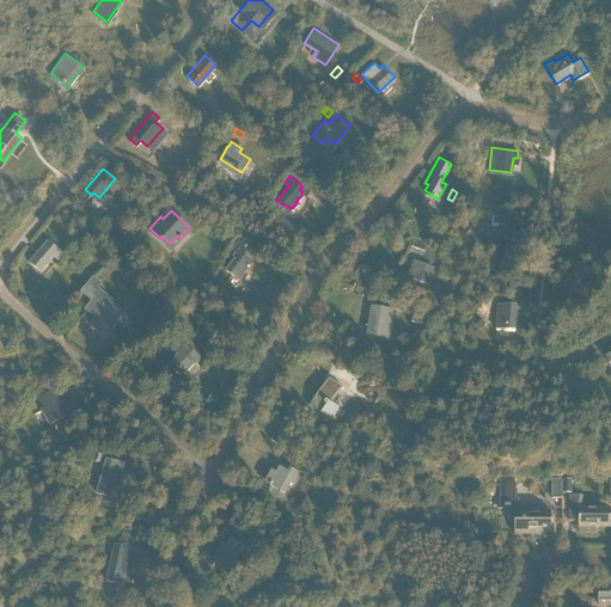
[(498,233),(508,234),(511,212),(494,210),(494,219),(498,219),(498,233)]
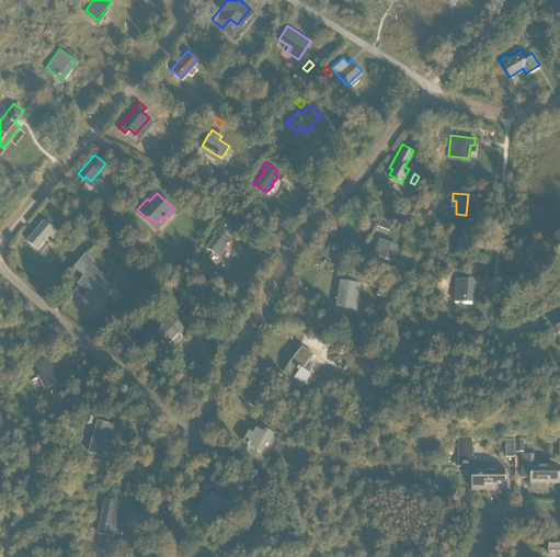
[(43,219),(26,238),(36,247),(43,239),(40,237),(45,230),(48,232),(52,236),(56,231),(53,228),(43,219)]
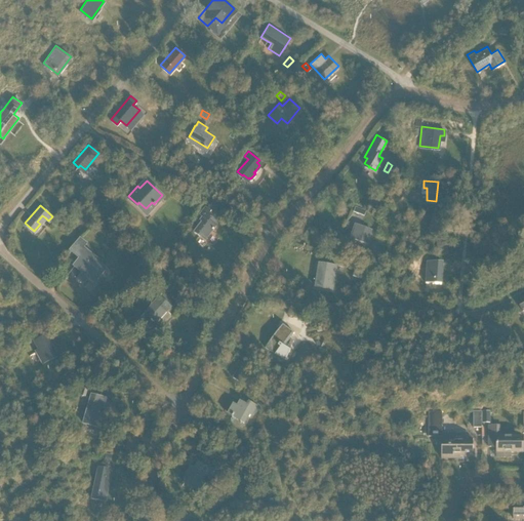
[(200,232),(205,236),(216,222),(213,219),(215,216),(208,211),(210,209),(205,205),(199,212),(202,214),(199,217),(201,218),(194,229),(199,233),(200,232)]
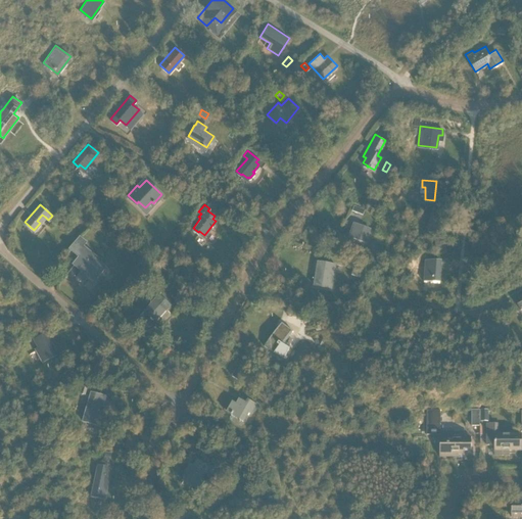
[(351,235),(365,240),(369,227),(352,221),(351,226),(354,227),(351,235)]
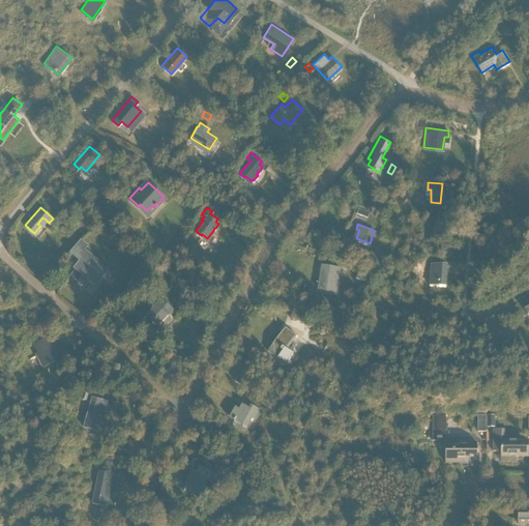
[(96,281),(106,269),(75,243),(69,251),(79,258),(74,265),(89,278),(95,283),(96,281)]
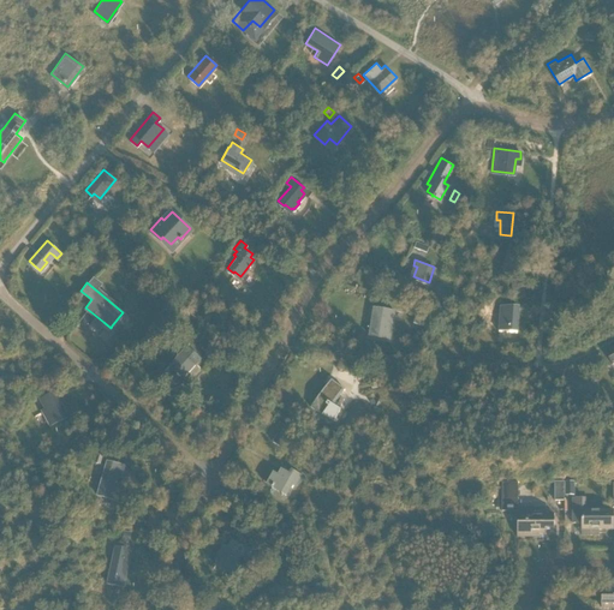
[(500,303),(498,328),(499,329),(499,327),(507,327),(507,329),(516,330),(518,304),(500,303)]
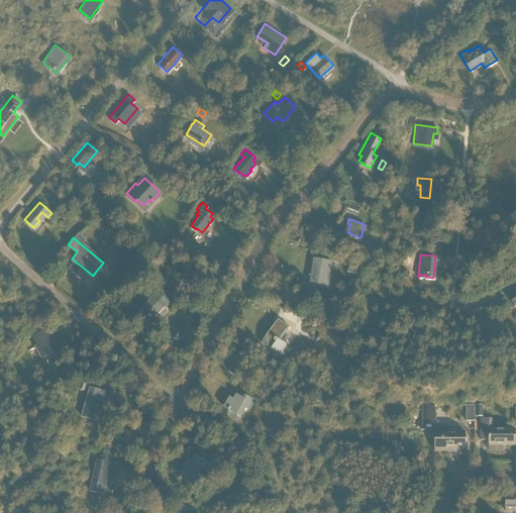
[(317,257),(315,268),(312,267),(310,280),(328,283),(332,260),(317,257)]
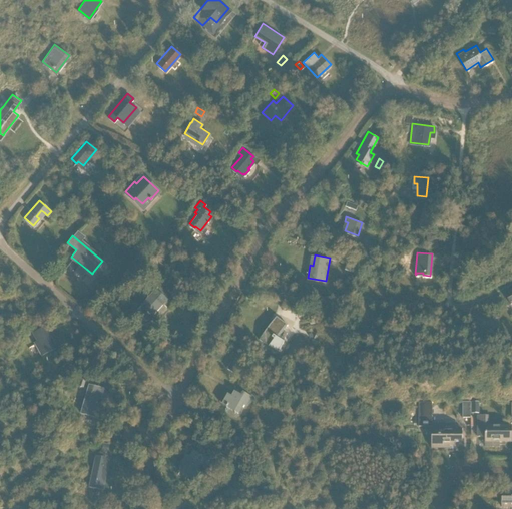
[(148,289),(151,292),(140,303),(151,314),(166,298),(155,288),(156,286),(153,283),(148,289)]
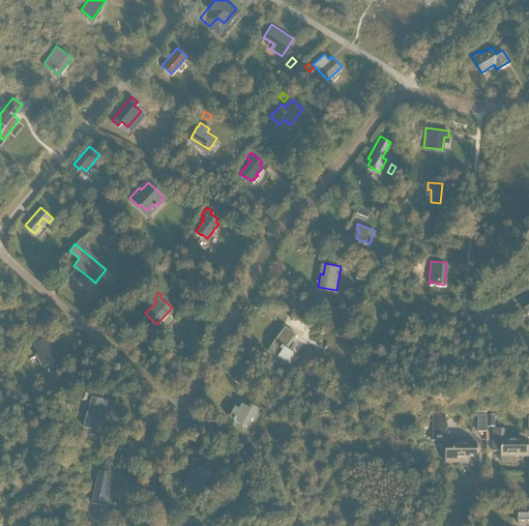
[(296,333),(285,325),(266,348),(276,356),(287,361),(292,350),(285,346),(294,334),(296,333)]
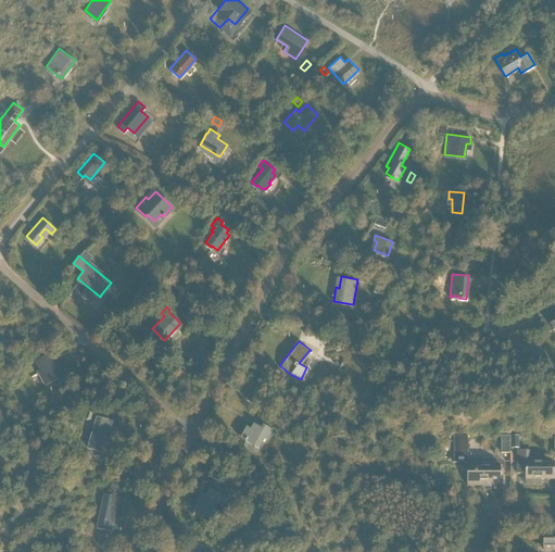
[(36,359),(40,367),(37,368),(43,380),(52,375),(53,377),(60,374),(48,352),(36,359)]
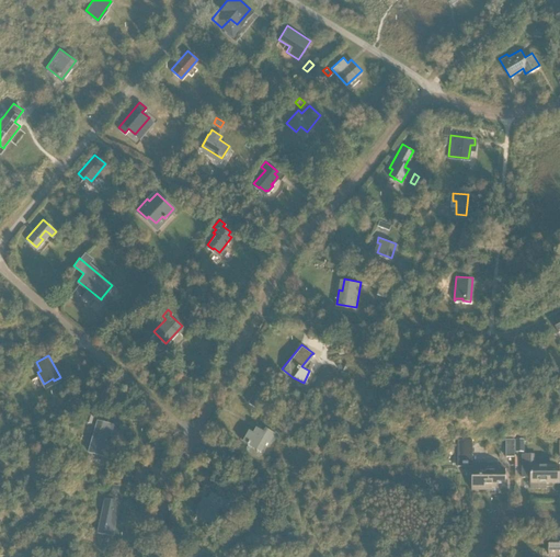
[(252,394),(248,400),(253,405),(258,397),(252,394)]
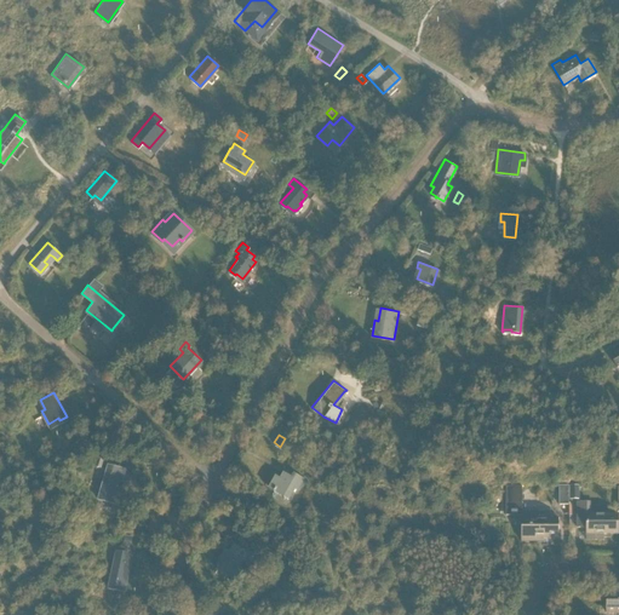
[(107,463),(97,495),(103,498),(103,495),(113,498),(119,477),(114,476),(118,465),(107,463)]
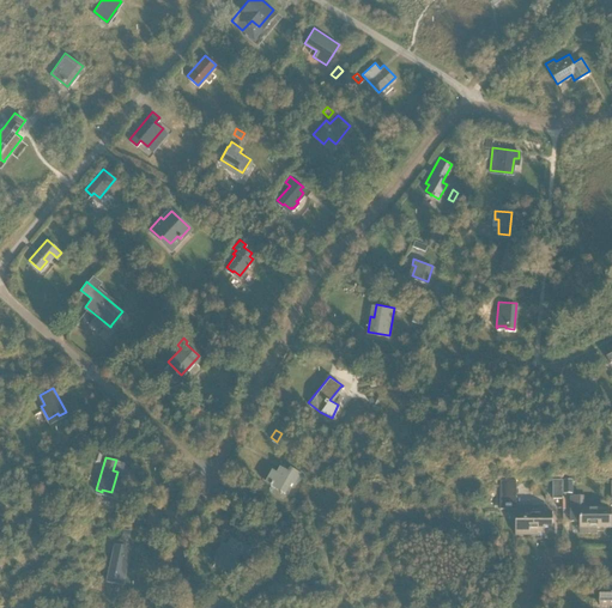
[(272,468),(266,479),(270,481),(270,482),(271,482),(280,487),(279,487),(284,491),(290,480),(294,481),(300,470),(291,466),(289,470),(279,464),(277,470),(272,468)]
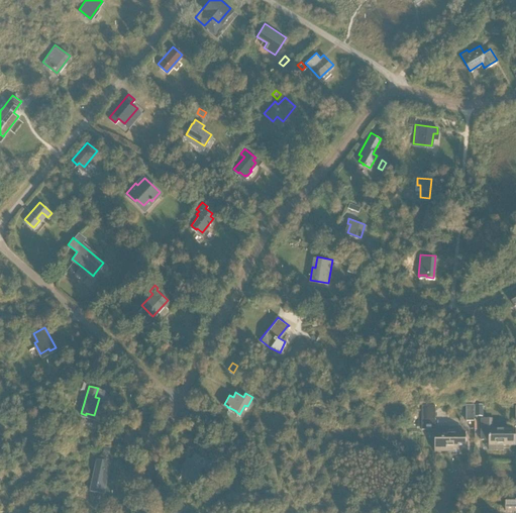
[(434,402),(420,402),(420,427),(434,427),(434,402)]
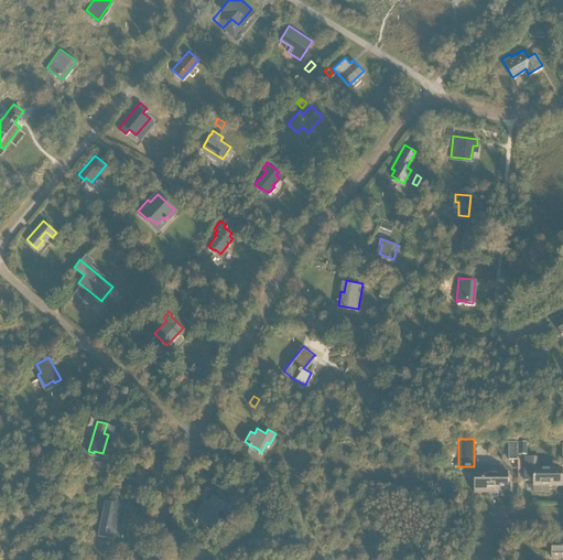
[(507,439),(507,456),(516,456),(516,439),(507,439)]
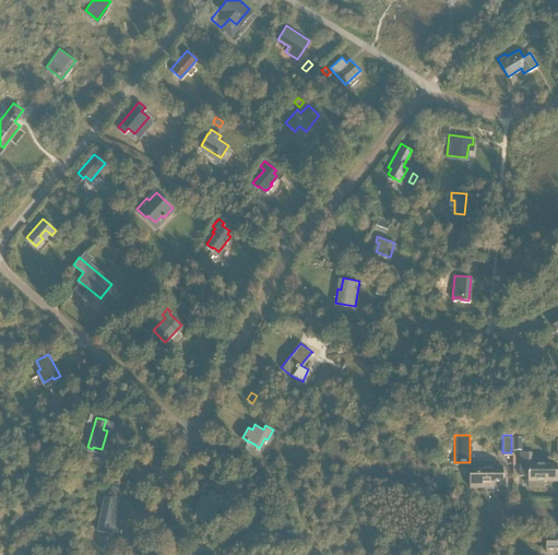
[(519,473),(527,473),(527,479),(556,479),(556,461),(530,461),(531,451),(519,450),(519,473)]
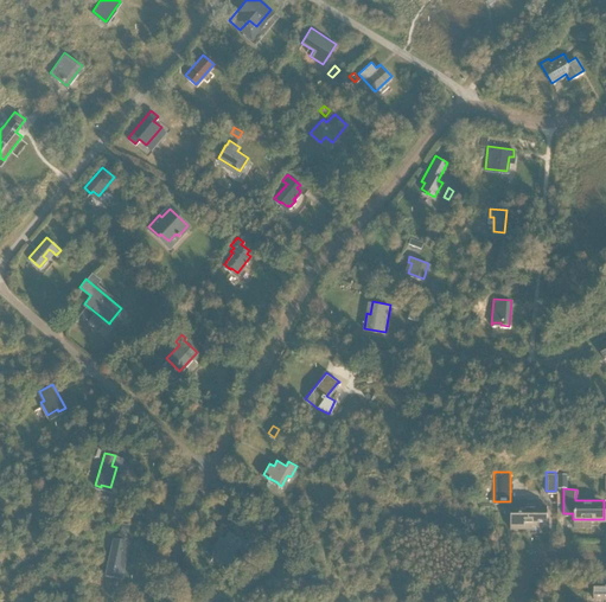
[(531,501),(510,501),(510,527),(531,527),(531,524),(546,524),(546,504),(531,504),(531,501)]
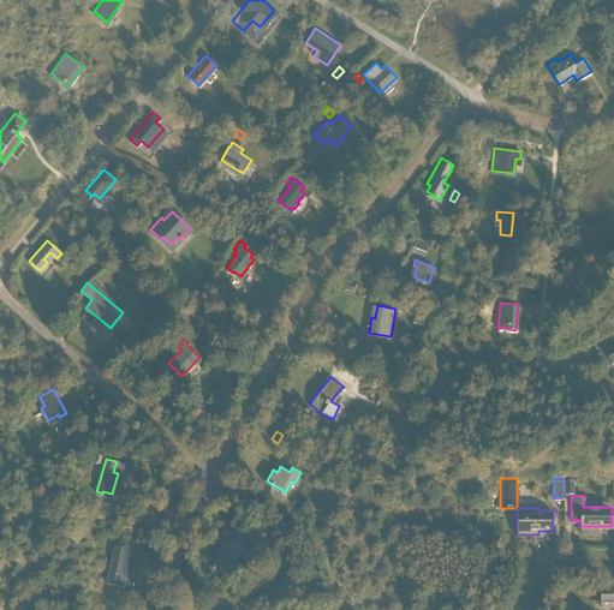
[(214,561),(230,568),(232,569),(240,551),(246,555),(250,546),(233,539),(230,546),(222,543),(215,558),(214,561)]
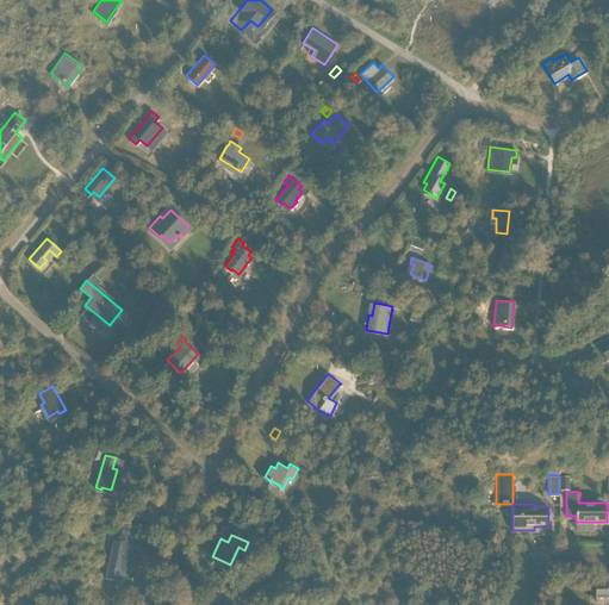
[(125,556),(128,542),(113,540),(106,575),(112,577),(112,574),(122,577),(126,556),(125,556)]
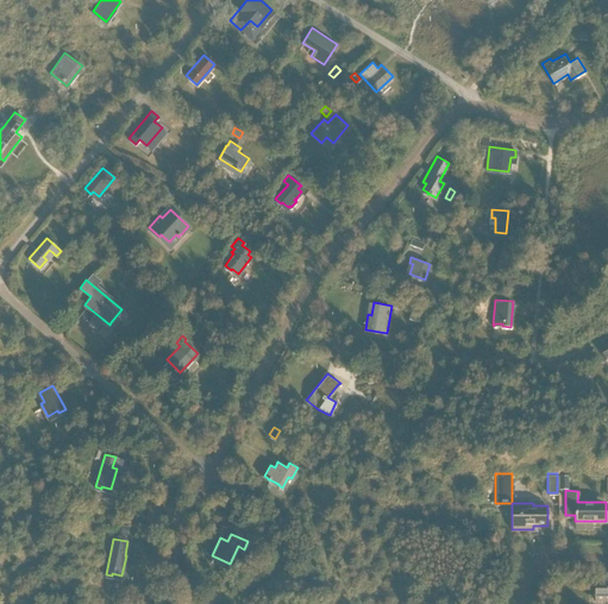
[(607,579),(595,579),(595,598),(607,598),(607,579)]
